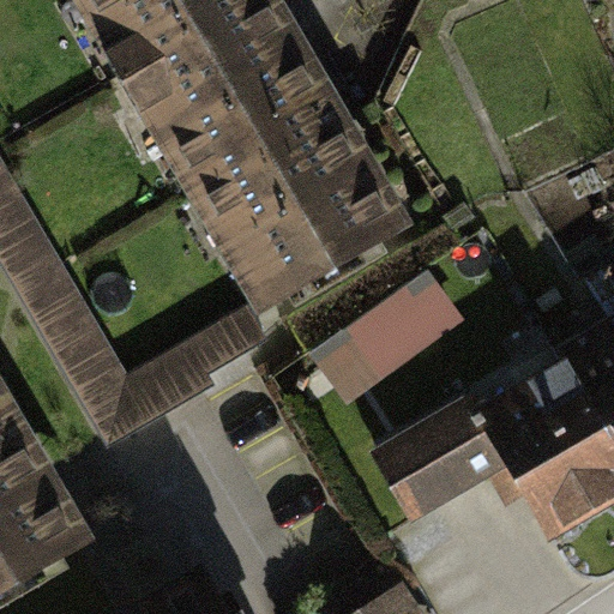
[(70,0),(246,304),(257,319),(414,228),(343,107),(281,0),(70,0)]
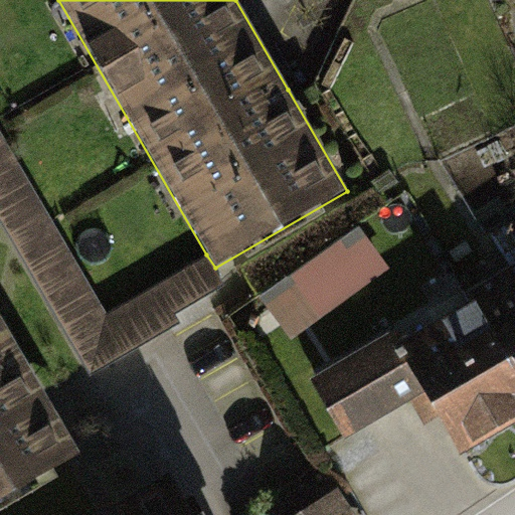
[(226,286),(215,268),(206,254),(106,315),(0,131),(0,222),(90,379),(172,331),(166,321),(226,286)]
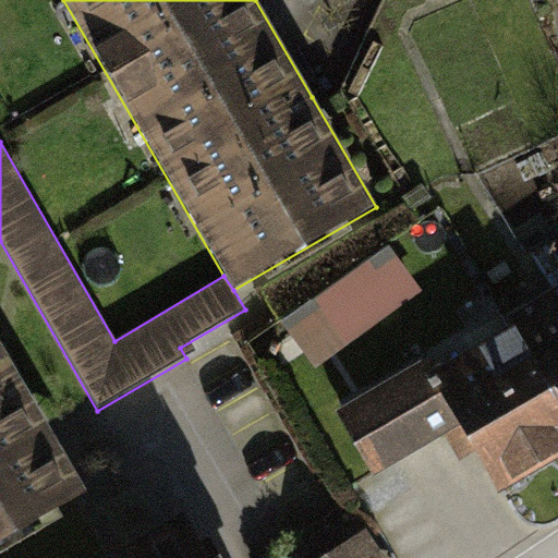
[(386,247),(279,323),(311,366),(416,292),(386,247)]
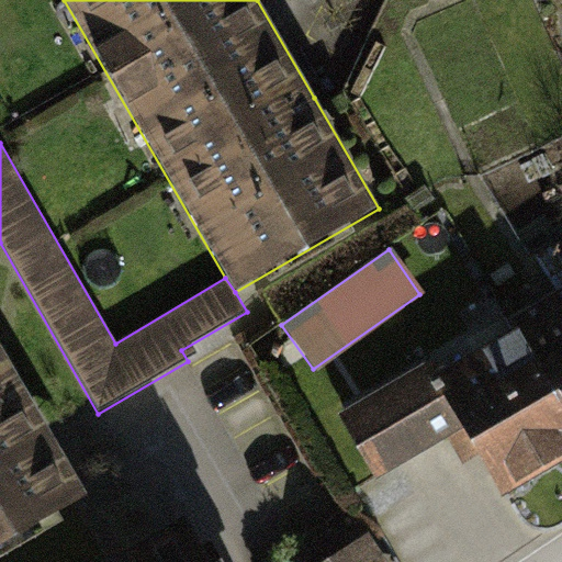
[(439,373),(431,378),(462,429),(471,442),(502,495),(561,459),(561,287),(505,321),(510,330),(439,373)]
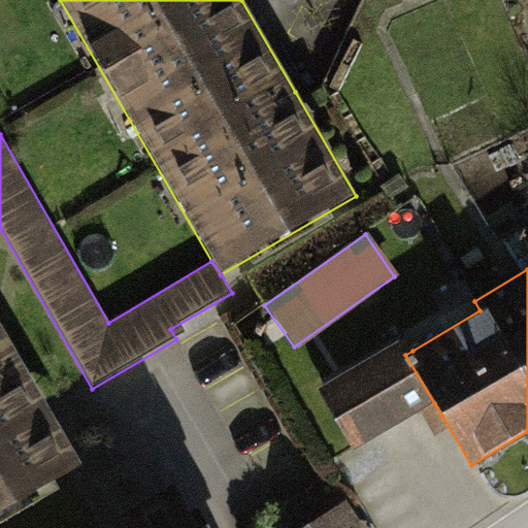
[(0,514),(85,466),(24,359),(0,317),(0,514)]
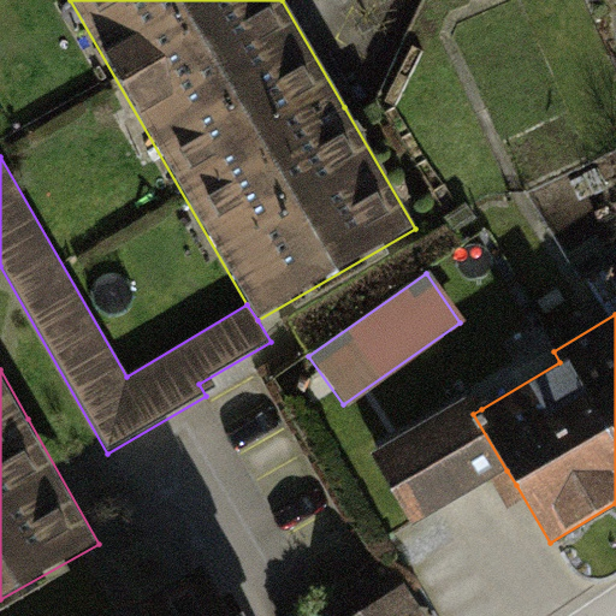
[(473,414),(481,409),(473,396),(369,457),(413,527),(507,471),(473,414)]
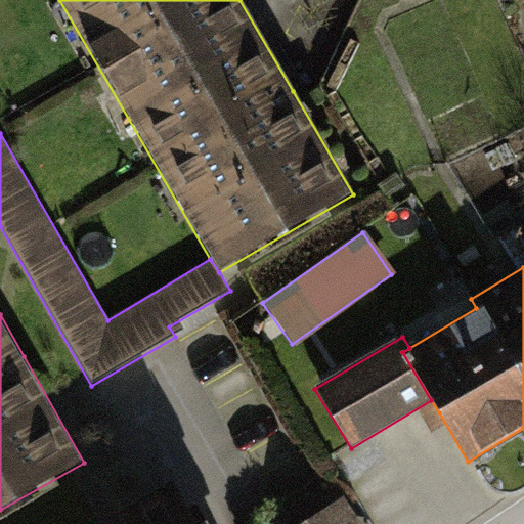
[(104,523),(198,523),(175,483),(104,523)]
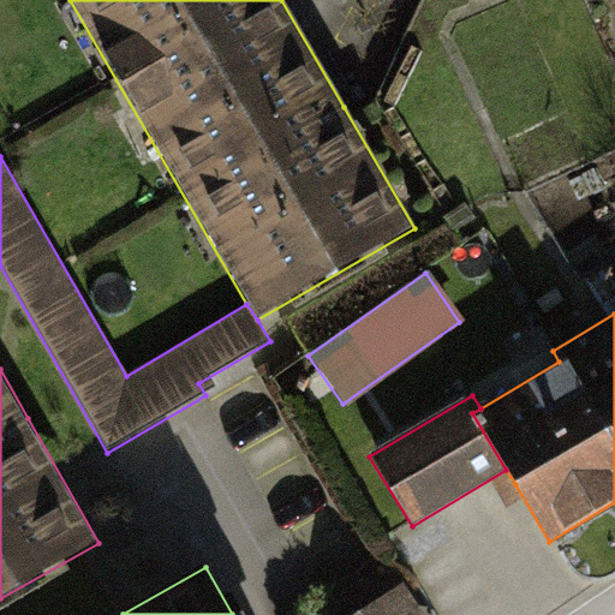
[(427,614),(407,585),(360,614),(427,614)]
